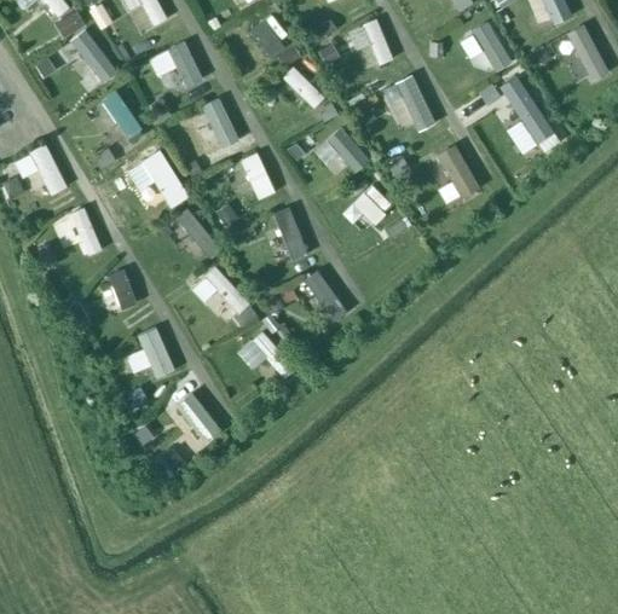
[(55,21),(68,12),(61,0),(18,0),(29,19),(48,10),(55,21)]
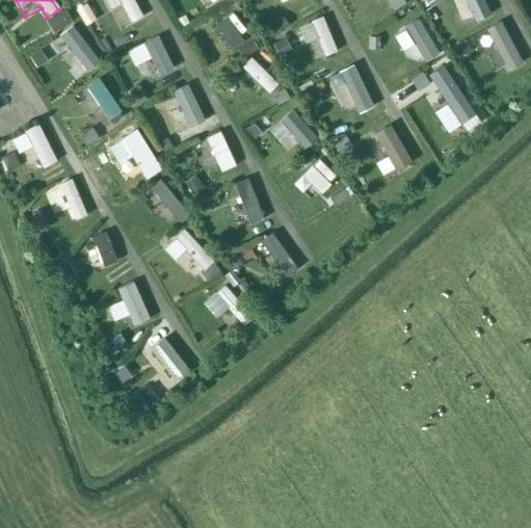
[(120,0),(129,27),(142,22),(135,0),(120,0)]
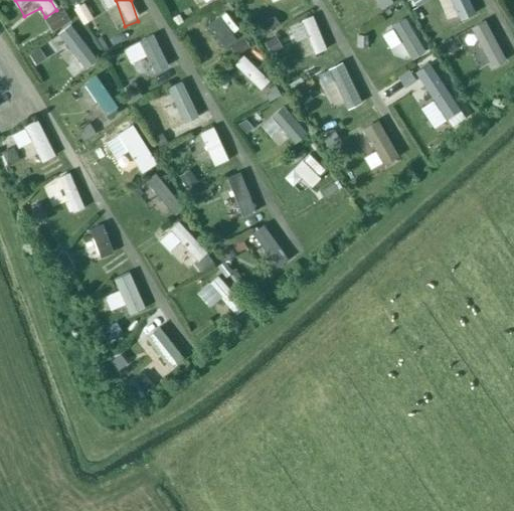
[(392,0),(382,0),(377,5),(385,14),(396,4),(392,0)]
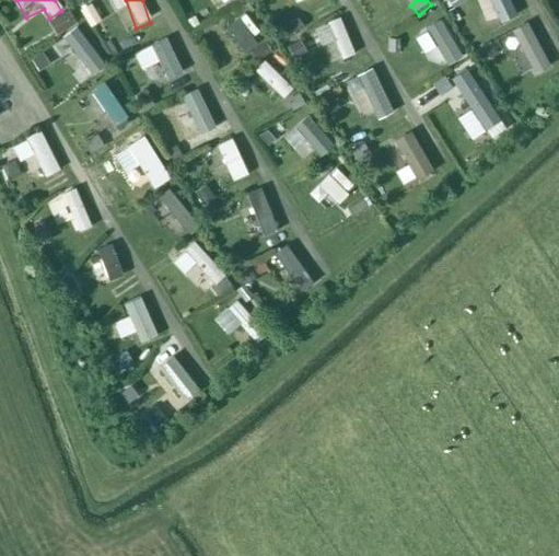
[(447,0),(447,1),(456,13),(469,2),(467,0),(447,0)]
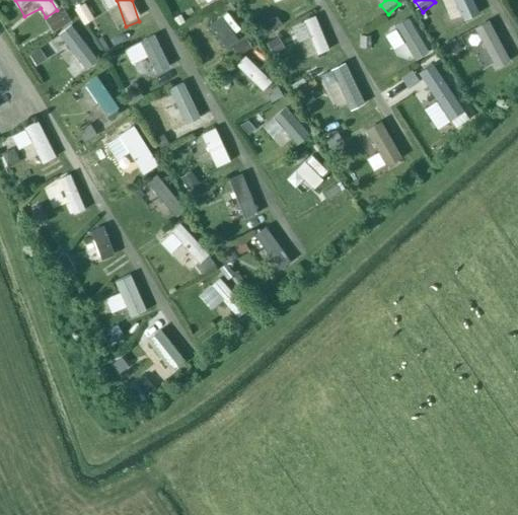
[(471,0),(455,0),(462,19),(477,13),(471,0)]
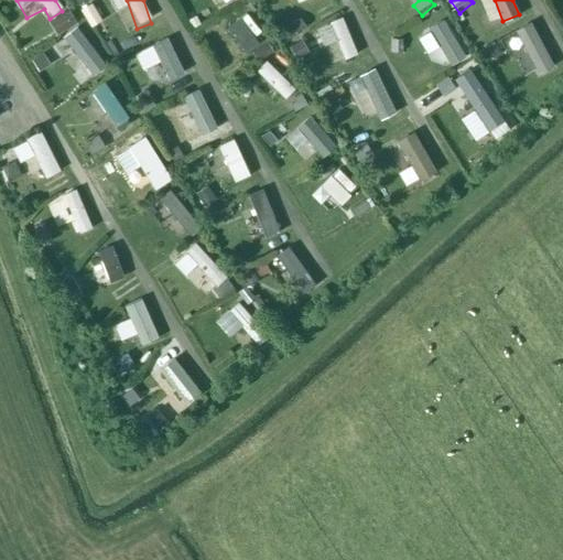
[(93,3),(80,11),(93,30),(104,23),(93,3)]
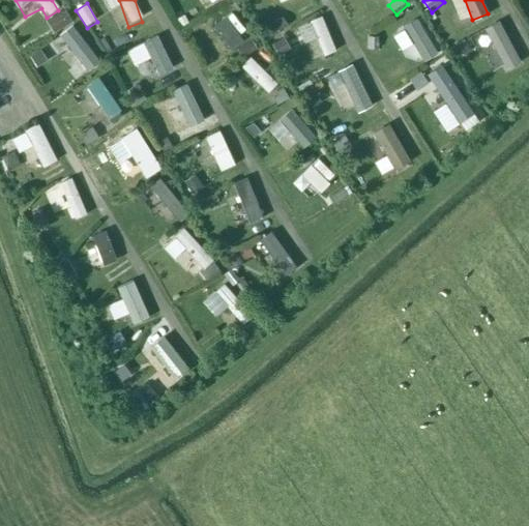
[(230,13),(213,28),(233,50),(250,34),(230,13)]
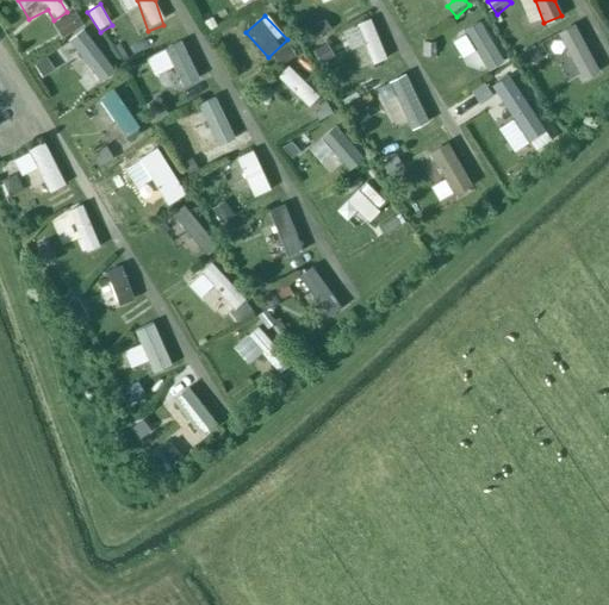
[(374,68),(389,62),(371,18),(345,30),(353,50),(365,45),(374,68)]
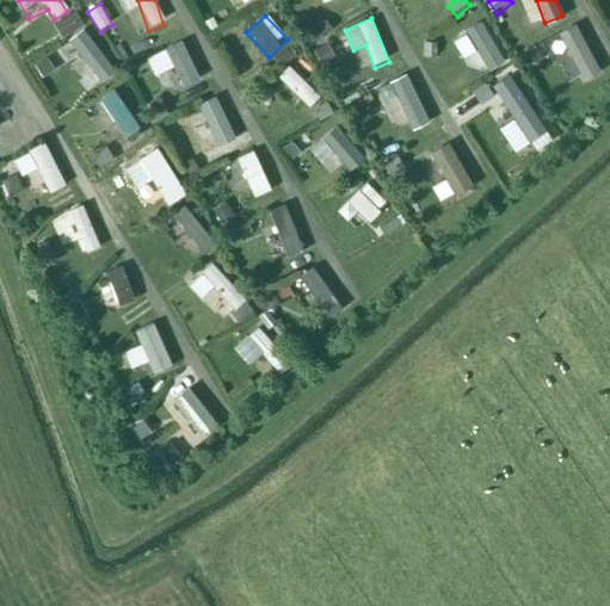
[(481,19),(453,37),(476,76),(505,59),(481,19)]
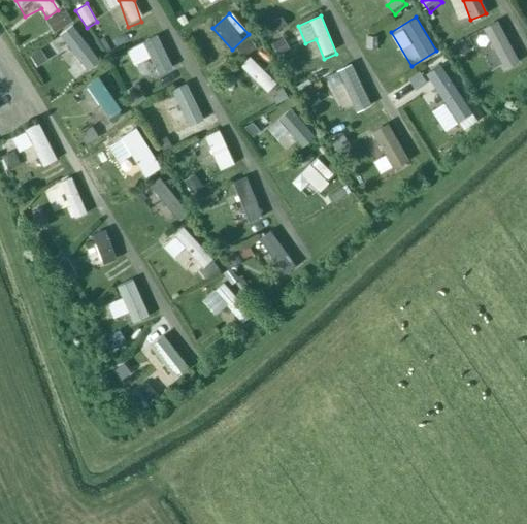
[(483,26),(500,66),(517,59),(500,19),(483,26)]
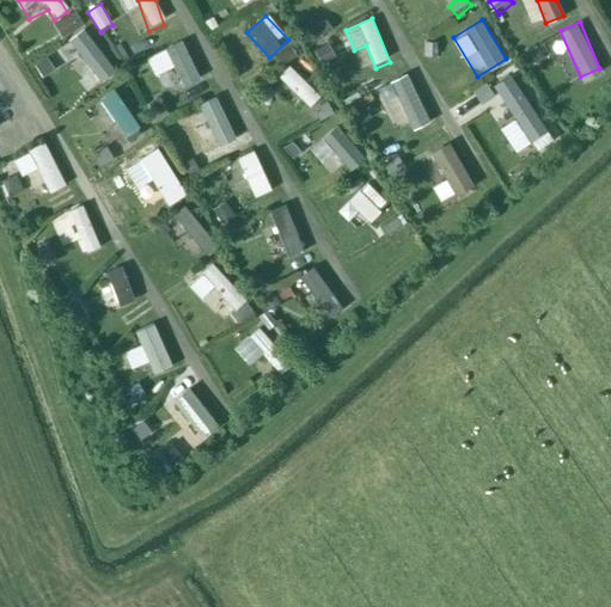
[(101,48),(91,56),(73,37),(61,48),(91,80),(114,60),(101,48)]
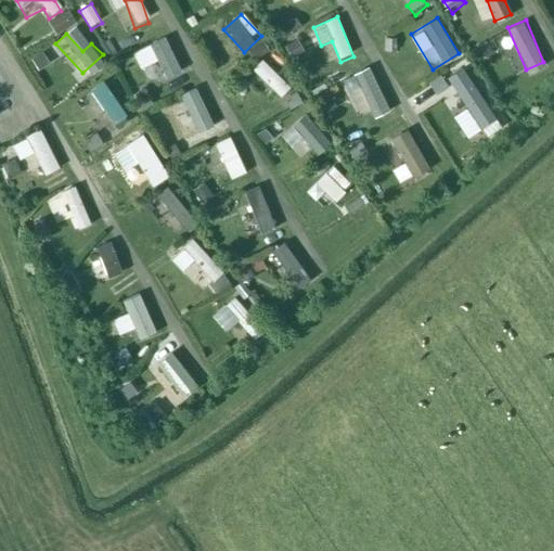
[(136,49),(149,89),(182,78),(169,38),(136,49)]
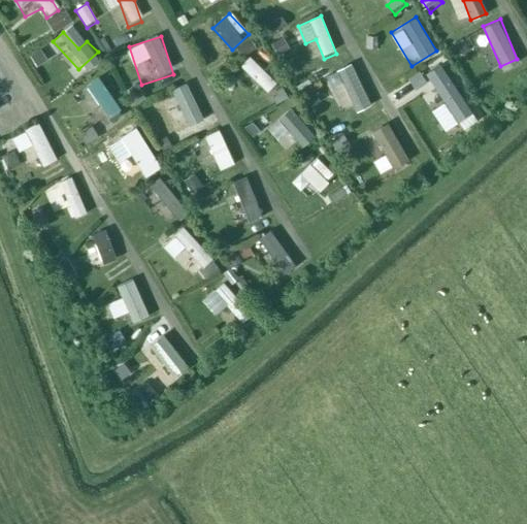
[(465,41),(451,45),(455,59),(469,55),(465,41)]
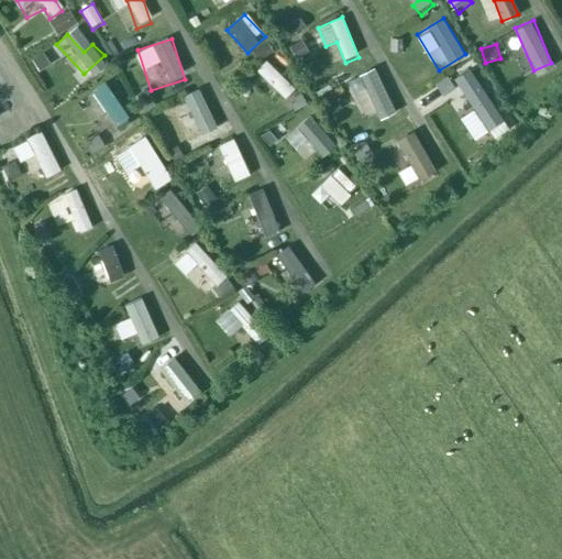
[(285,101),(296,91),(268,61),(256,72),(285,101)]
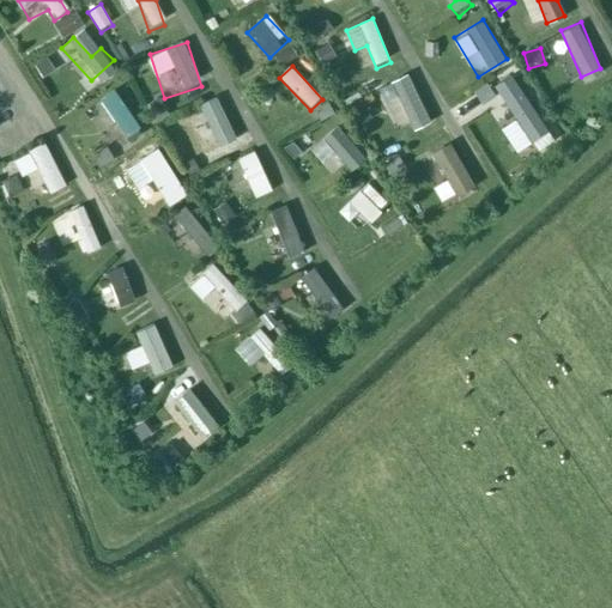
[(407,73),(387,83),(411,131),(431,121),(407,73)]
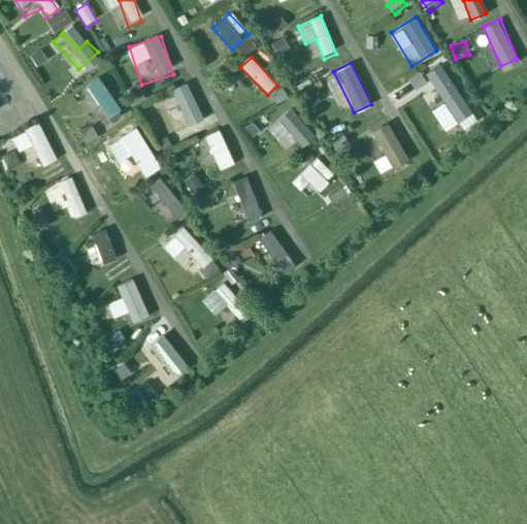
[(443,64),(419,76),(432,101),(457,89),(443,64)]
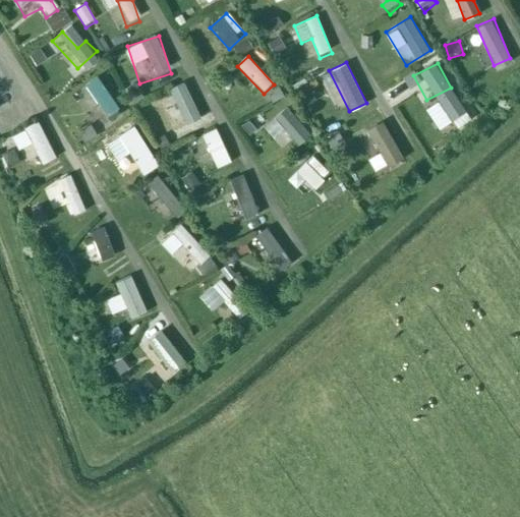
[(98,76),(83,85),(109,123),(123,113),(98,76)]
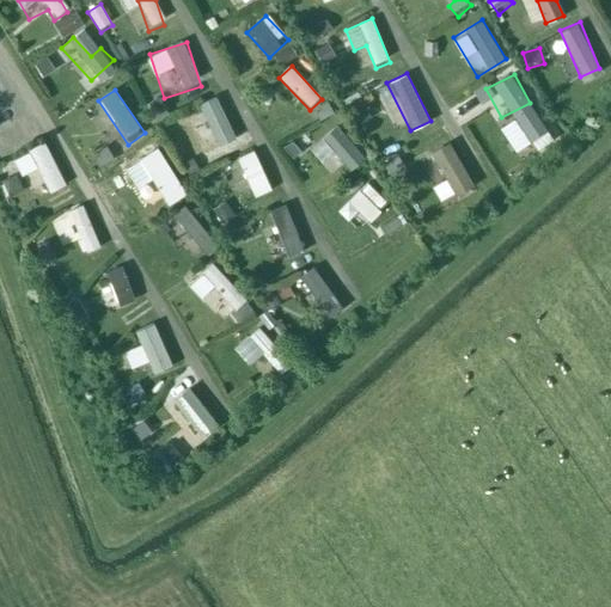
[(194,106),(212,151),(236,141),(218,96),(194,106)]
